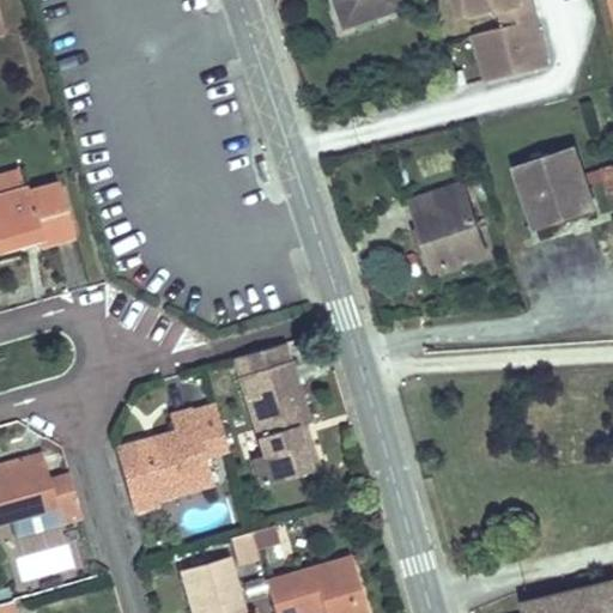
[(360,0),(338,0),(346,24),(368,18),(360,0)]
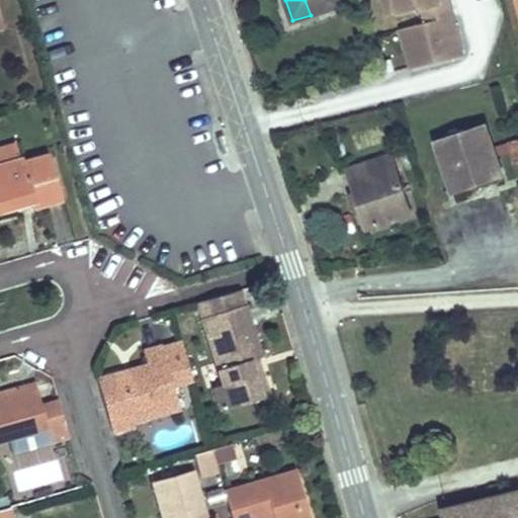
[(305,0),(311,15),(340,5),(338,0),(305,0)]
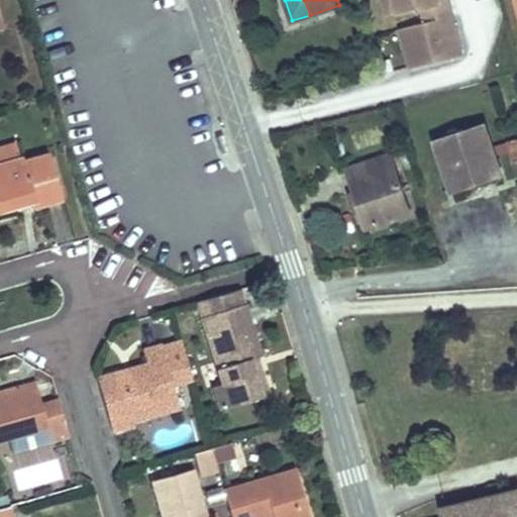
[(398,18),(393,0),(381,0),(387,21),(398,18)]
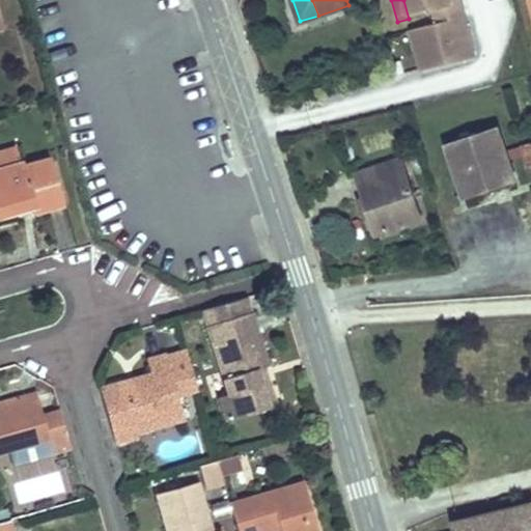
[(450,8),(447,0),(403,0),(409,19),(434,12),(450,8)]
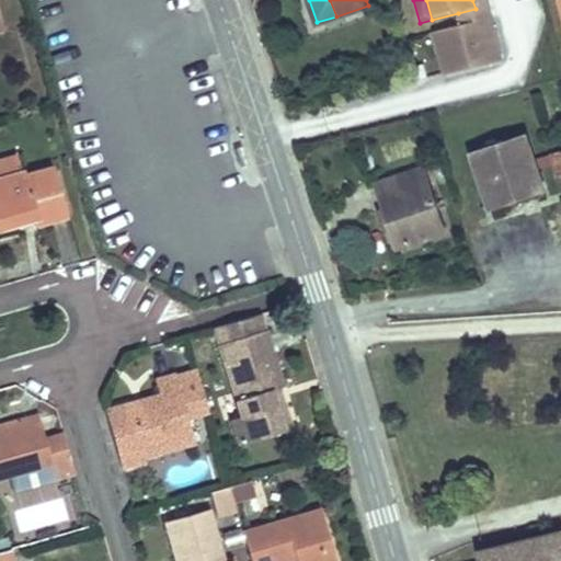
[(490,22),(483,0),(472,0),(476,9),(458,13),(461,30),(490,22)]
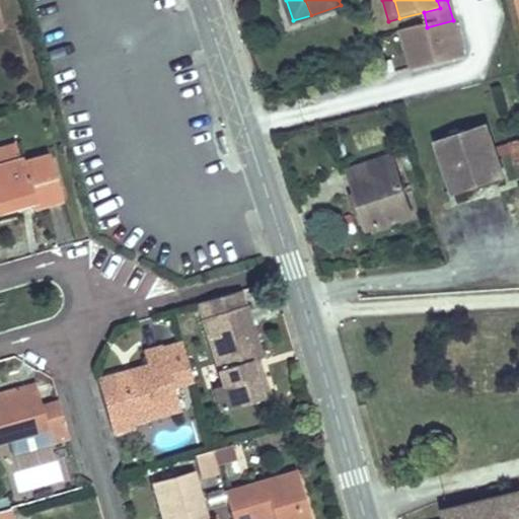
[(463,58),(453,20),(427,27),(412,31),(418,52),(408,54),(412,72),(463,58)]
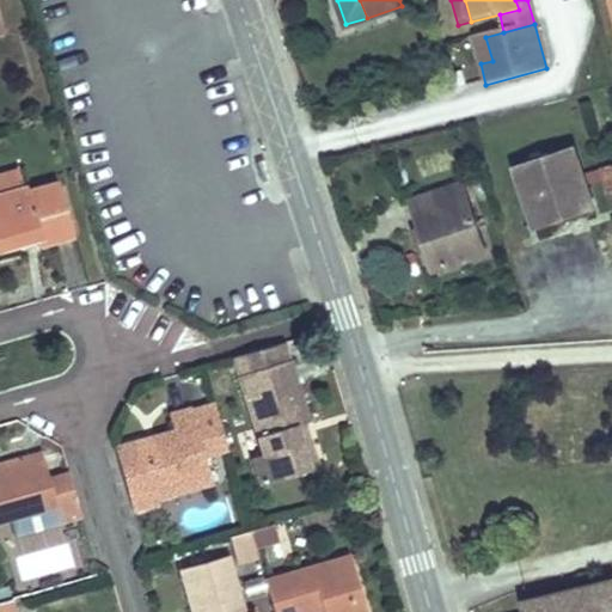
[(493,61),(485,37),(473,40),(481,63),(493,61)]
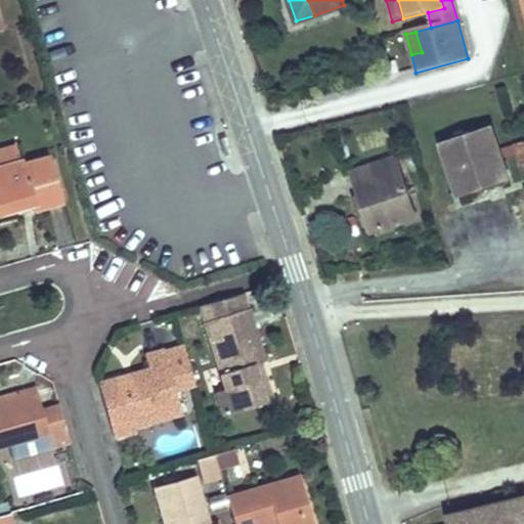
[(457,193),(477,187),(475,182),(506,172),(492,127),(441,144),(457,193)]
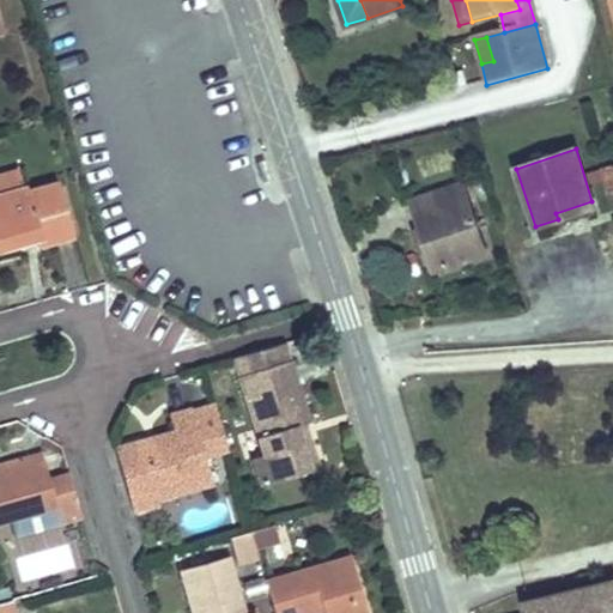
[(462,184),(411,200),(436,271),(487,254),(462,184)]
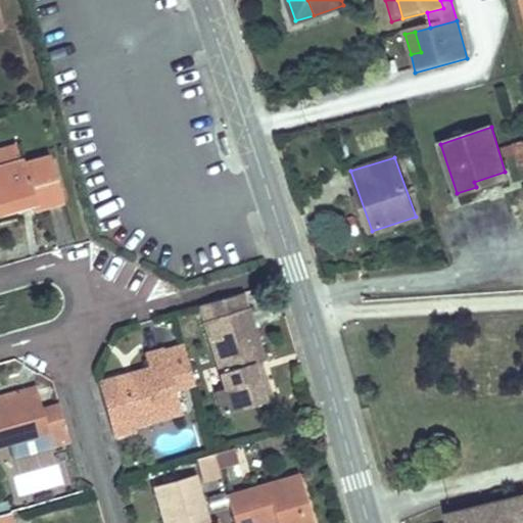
[(45,160),(0,173),(0,215),(26,206),(28,215),(57,206),(45,160)]
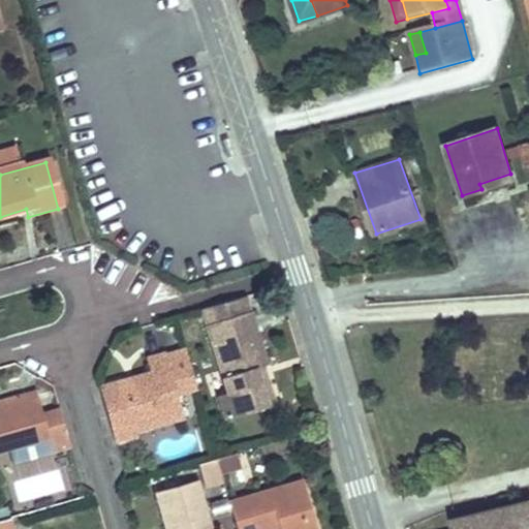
[(479,184),(481,189),(485,198),(516,188),(510,174),(479,184)]
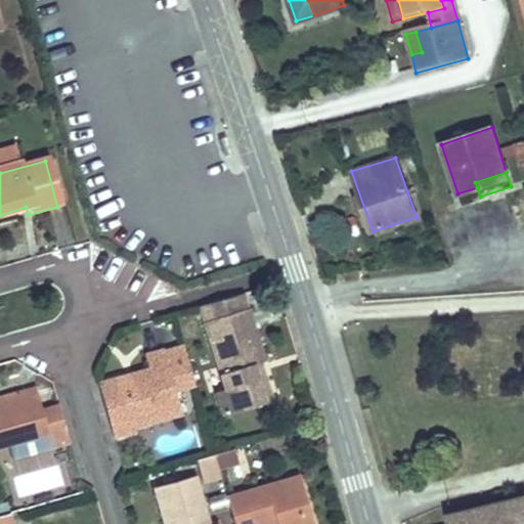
[(264,376),(239,303),(198,314),(227,399),(215,403),(222,427),(267,411),(256,379),(264,376)]
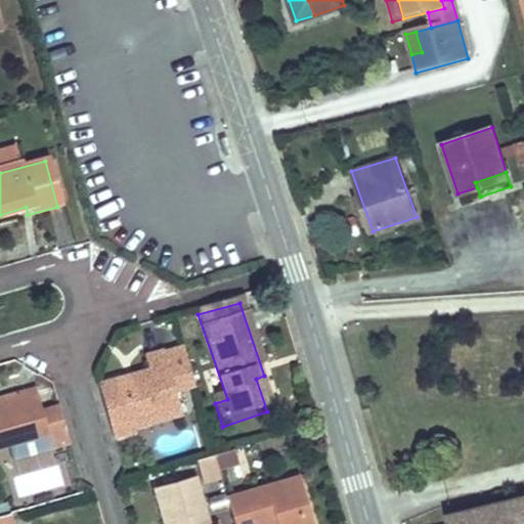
[(198,384),(186,342),(165,349),(177,390),(198,384)]
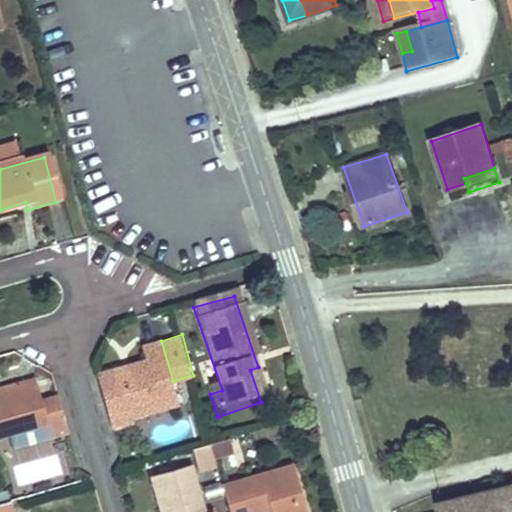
[(122,367),(97,374),(110,416),(129,410),(132,417),(178,403),(161,341),(142,346),(146,360),(148,366),(123,373),(122,367)]
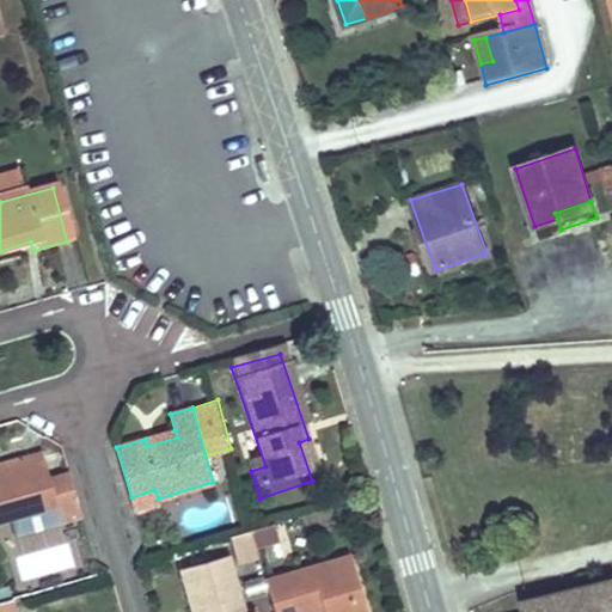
[(299,442),(312,481),(324,476),(308,439),(299,442)]
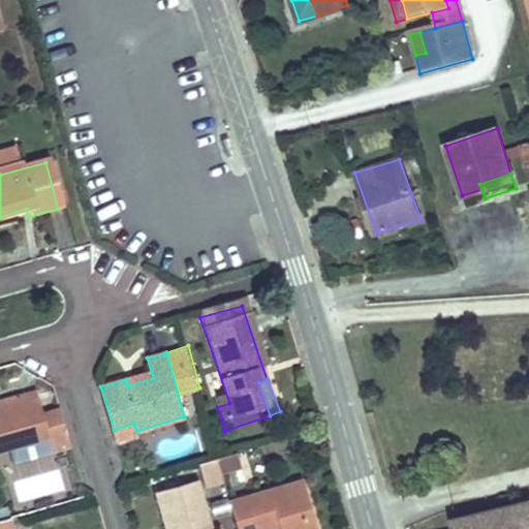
[(68,448),(57,409),(42,412),(37,391),(22,395),(0,401),(0,452),(8,449),(49,438),(53,453),(68,448)]
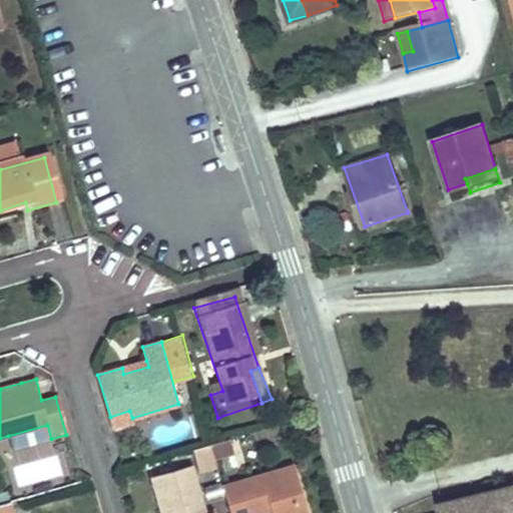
[(129,411),(110,417),(113,430),(133,423),(132,418),(129,411)]
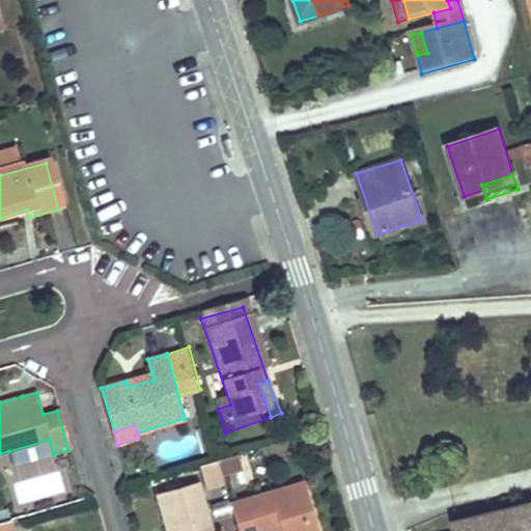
[(49,440),(8,451),(12,466),(53,454),(49,440)]
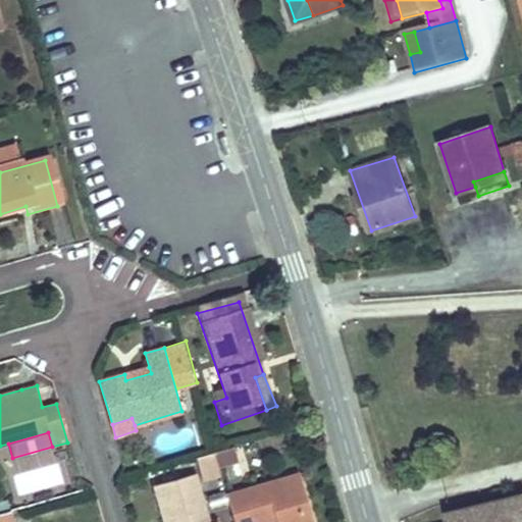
[(233,450),(199,460),(203,477),(219,473),(217,467),(238,461),(233,450)]
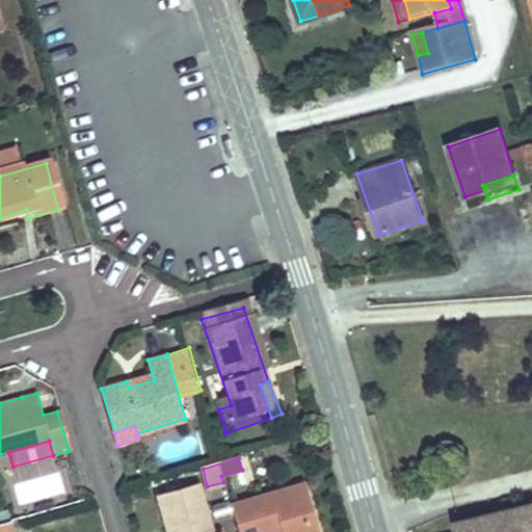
[(212,531),(201,484),(157,498),(166,531),(212,531)]
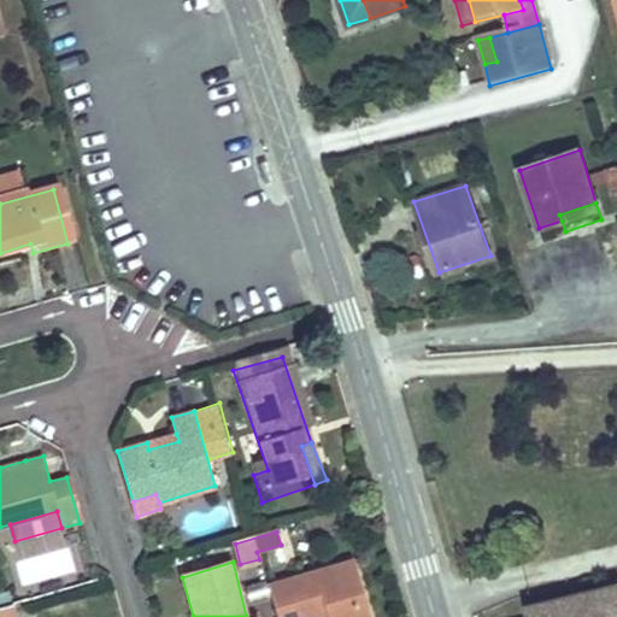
[(268,587),(275,616),(323,616),(324,616),(369,616),(354,562),(268,587)]
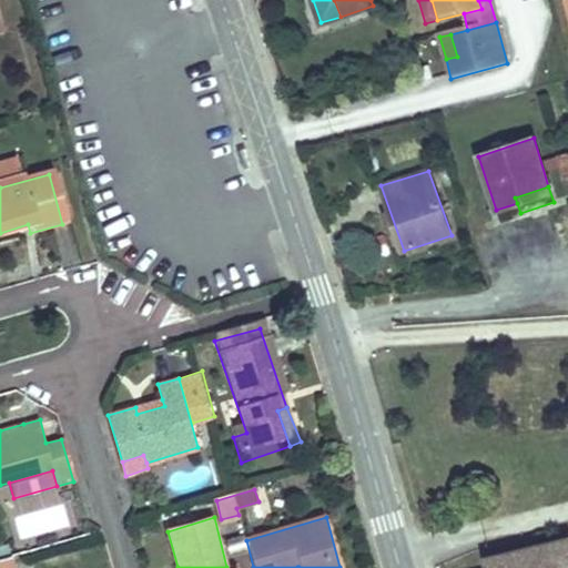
[(567,567),(567,539),(483,560),(484,567),(567,567)]
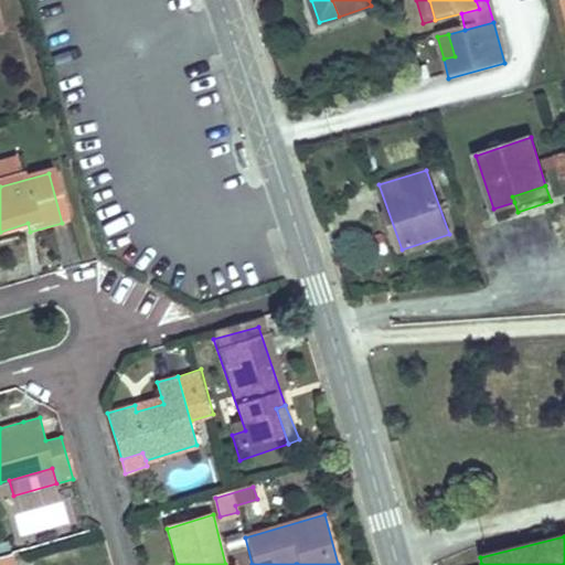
[(0,552),(0,564),(17,564),(14,550),(0,552)]
